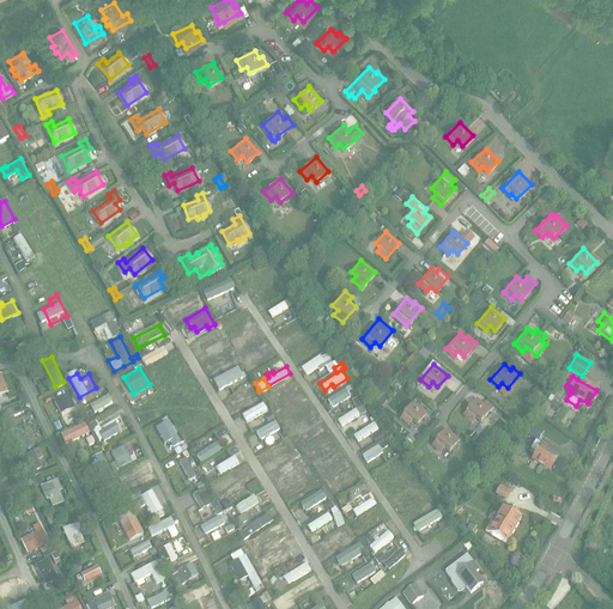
[(54,399),(61,412),(62,413),(68,410),(67,408),(74,405),(77,409),(79,408),(78,406),(74,396),(71,397),(68,391),(54,399)]
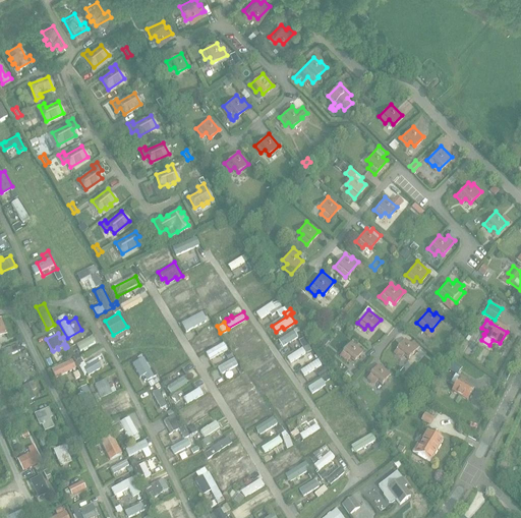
[(303,335),(299,338),(303,345),(302,345),(306,351),(311,348),(308,343),(303,335)]
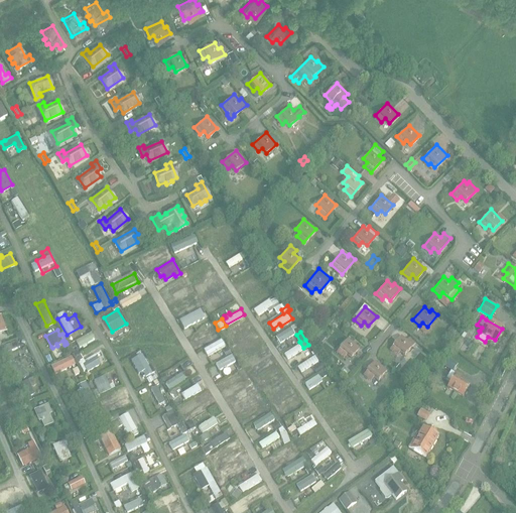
[(400,350),(404,354),(412,344),(401,334),(389,348),(397,354),(400,350)]
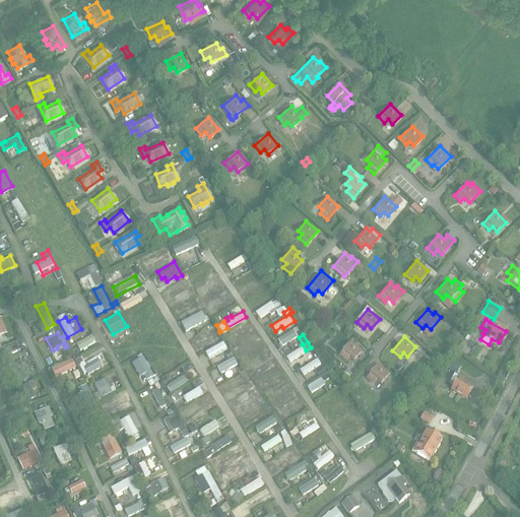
[(74,353),(79,350),(90,344),(86,339),(71,348),(74,353)]
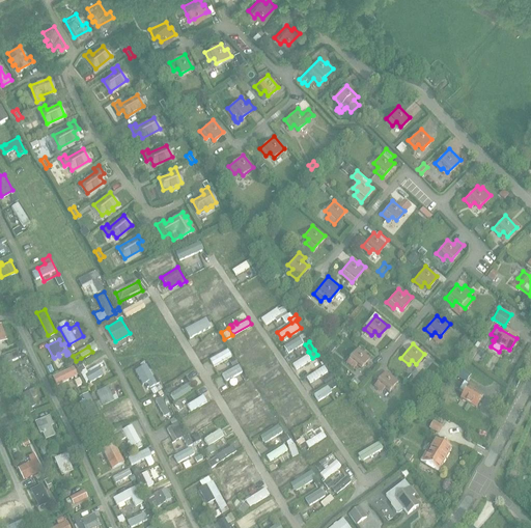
[(357,362),(362,366),(369,357),(357,346),(346,360),(354,366),(357,362)]
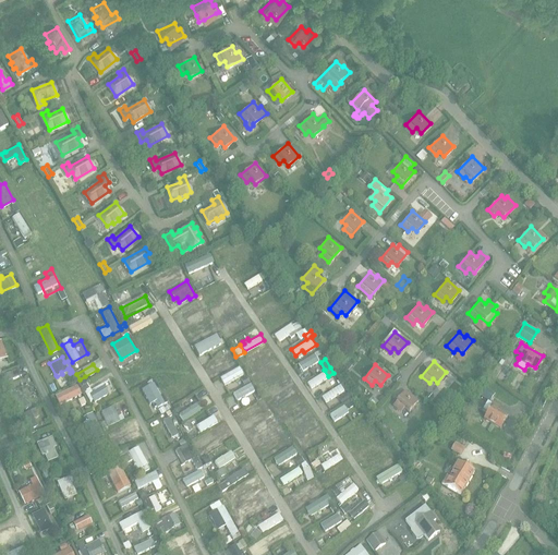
[(219,376),(223,384),(243,373),(239,365),(219,376)]
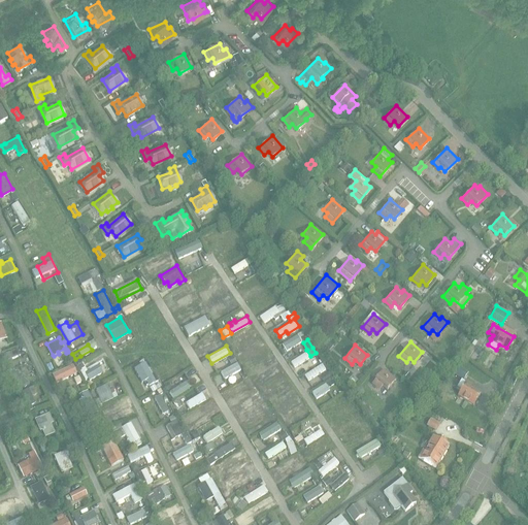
[(18,347),(1,354),(3,360),(20,353),(18,347)]
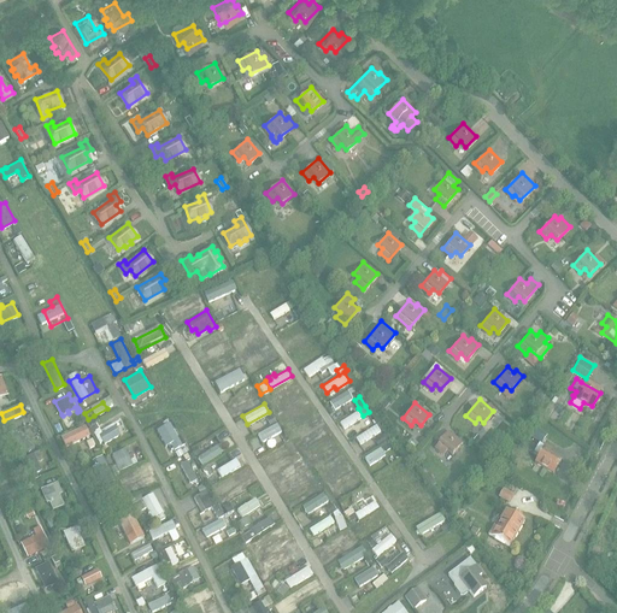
[(358,410),(340,420),(344,426),(362,416),(358,410)]
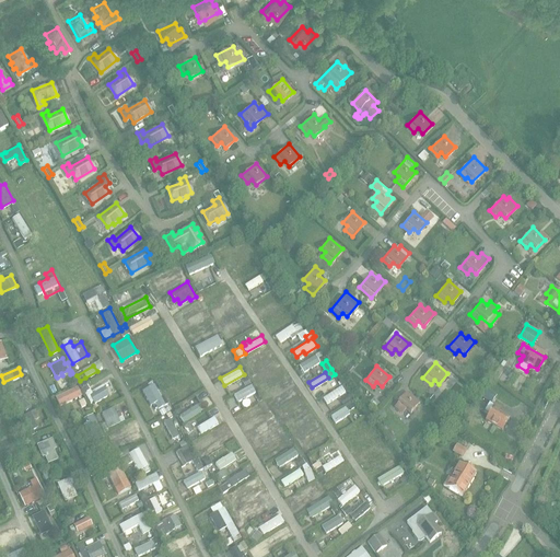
[(84,391),(90,387),(86,382),(88,382),(85,378),(80,381),(80,382),(82,385),(81,386),(84,391)]
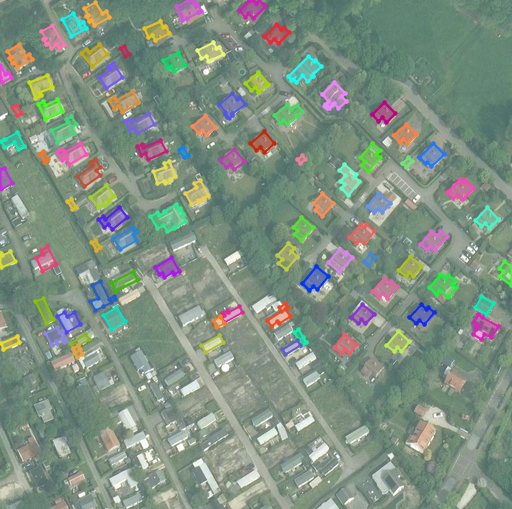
[(152,362),(158,371),(179,357),(173,348),(152,362)]
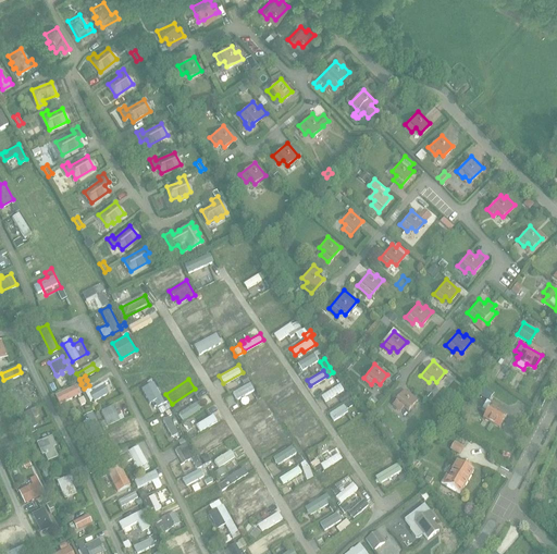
[(89,385),(84,389),(89,398),(93,397),(94,399),(109,391),(102,380),(90,388),(89,385)]
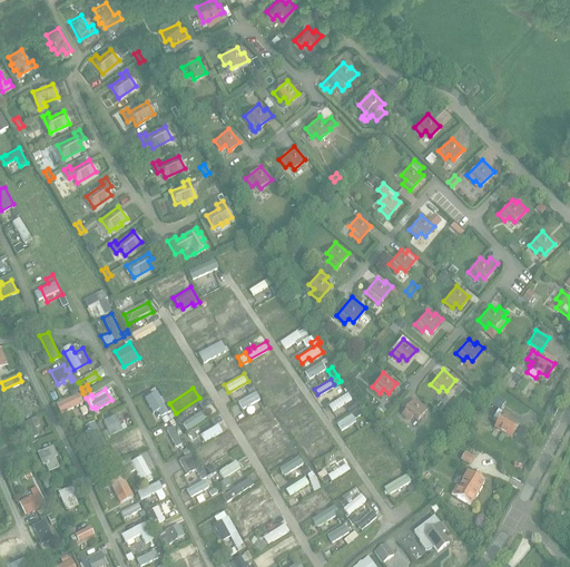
[(145,396),(153,410),(157,408),(160,413),(170,409),(166,402),(164,403),(157,389),(145,396)]
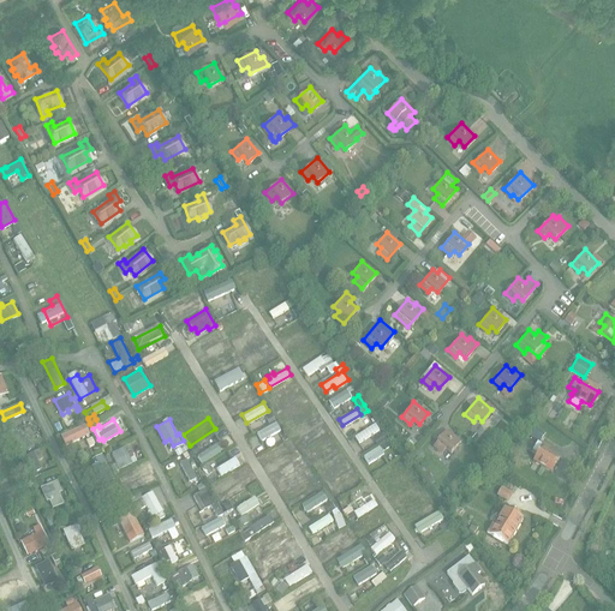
[(529,432),(539,439),(545,431),(535,424),(529,432)]
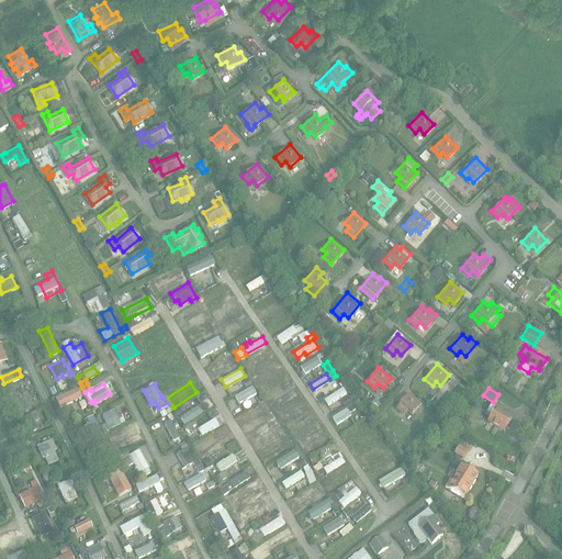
[(77,389),(60,399),(64,404),(80,395),(77,389)]
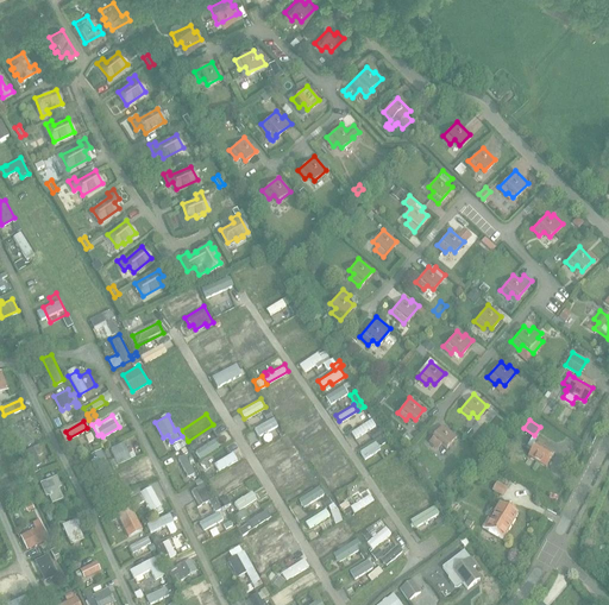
[(441,442),(447,447),(457,435),(443,423),(429,440),(438,446),(441,442)]
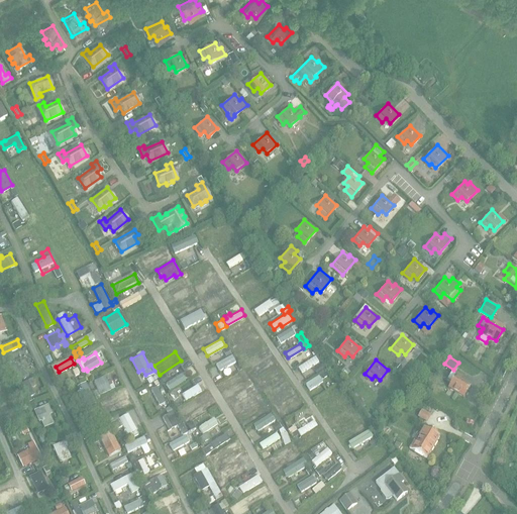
[(27,374),(13,361),(8,366),(14,370),(12,373),(16,376),(18,374),(23,379),(27,374)]
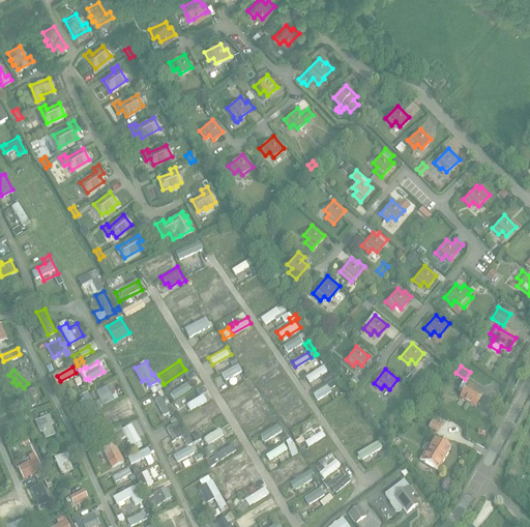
[(170,391),(174,399),(190,388),(185,381),(170,391)]
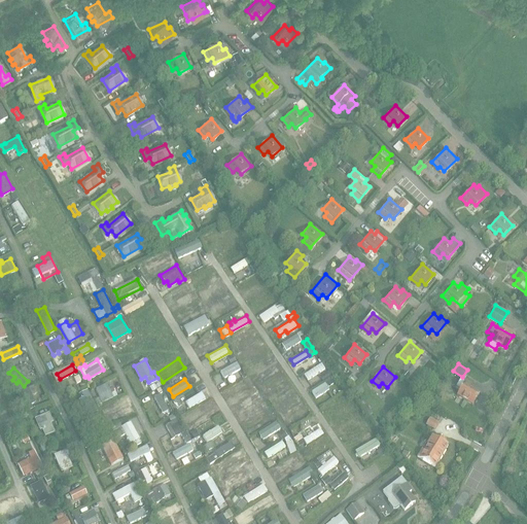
[(463,381),(463,382),(459,379),(455,385),(459,387),(456,393),(471,403),(479,390),(463,381)]
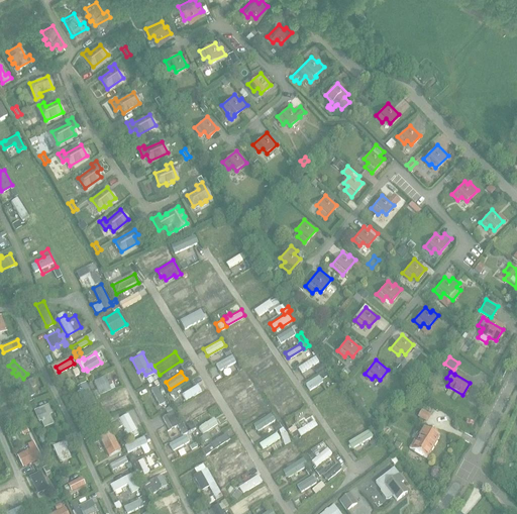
[(94,379),(100,393),(111,389),(104,375),(94,379)]
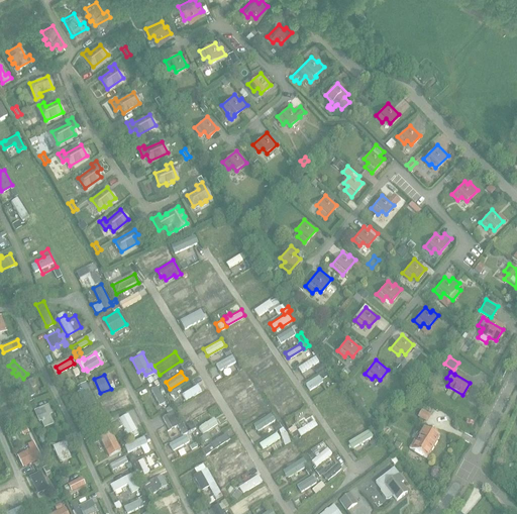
[(318,375),(306,382),(309,388),(322,381),(318,375)]
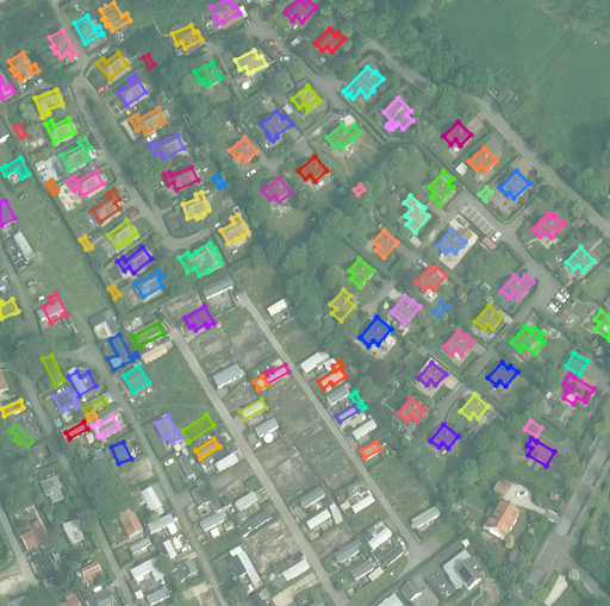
[(41,463),(32,447),(25,450),(26,453),(24,454),(25,457),(24,458),(29,468),(33,467),(41,463)]
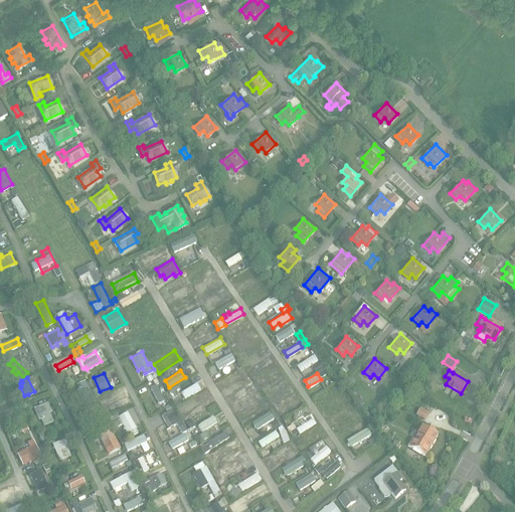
[(95,399),(84,379),(76,383),(78,387),(77,388),(84,404),(94,400),(93,400),(95,399)]
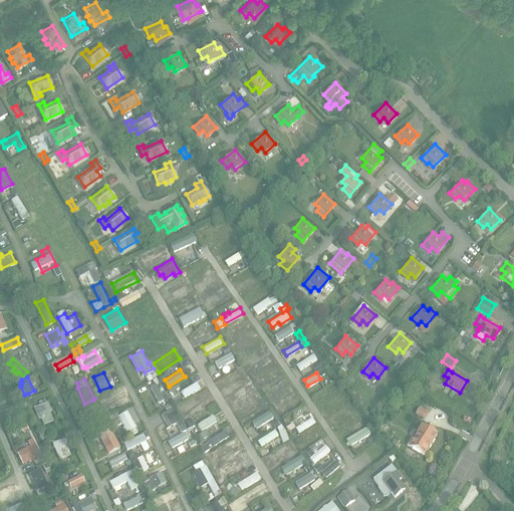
[(181,390),(185,397),(200,387),(196,380),(181,390)]
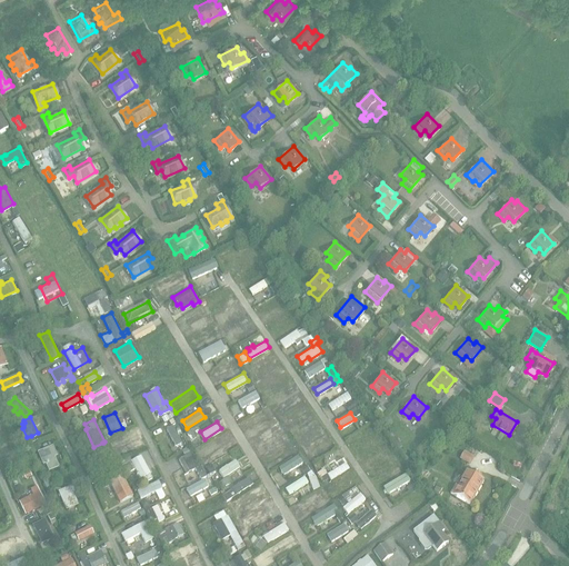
[(167,427),(176,444),(181,442),(172,424),(167,427)]
